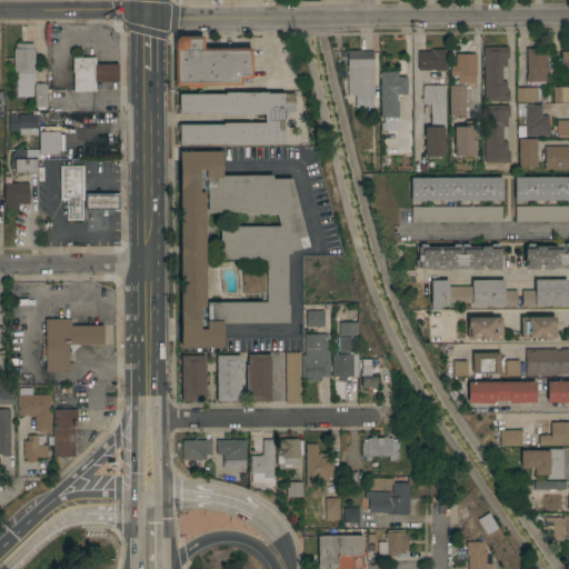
[(175,40),(176,39),(177,37),(179,36),(181,36),(203,36),(203,48),(251,48),(251,78),(250,78),(250,82),(241,82),(241,85),(203,85),(203,87),(187,87),(187,85),(175,85),(175,40)]
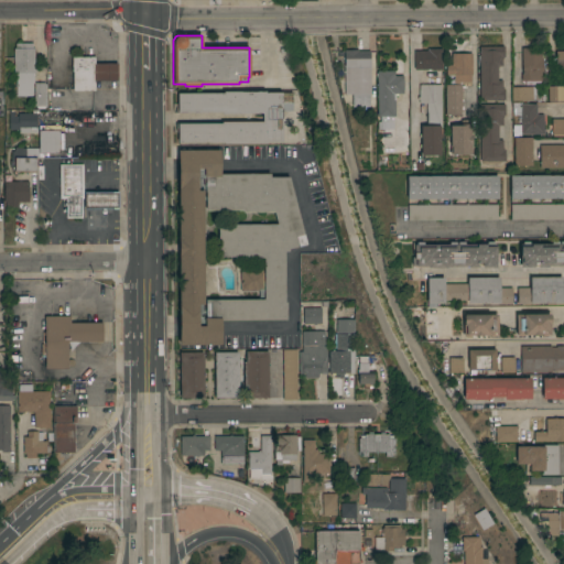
[(17,72),(13,72),(13,47),(15,47),(15,43),(32,43),(32,47),(34,47),(34,68),(35,68),(35,72),(34,72),(34,83),(32,83),(32,95),(17,96),(17,72)]
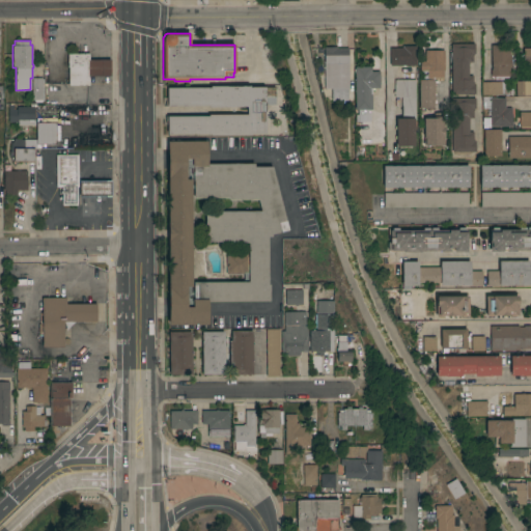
[(475,43),(475,53),(474,53),(474,54),(473,54),(473,61),(469,61),(469,75),(473,75),(473,82),(474,82),(474,83),(475,83),(475,93),(451,93),(451,86),(450,86),(450,71),(451,71),(451,44),(475,43)]
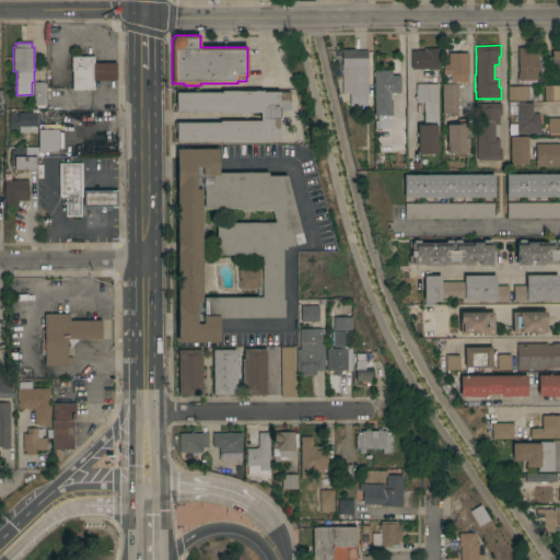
[(411,69),(411,49),(426,49),(426,47),(439,47),(439,68),(411,69)]
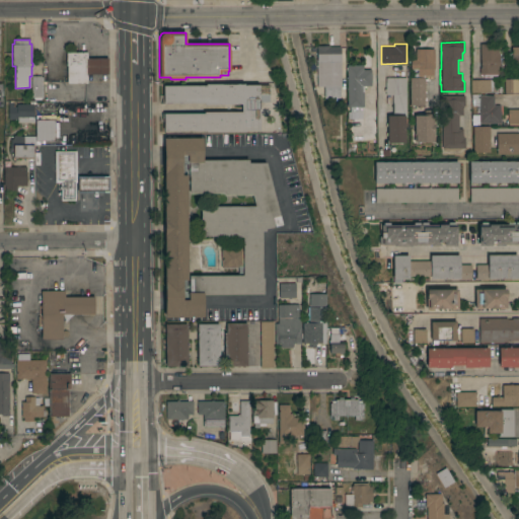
[(480,44),(491,44),(491,47),(498,47),(498,54),(500,54),(500,66),(498,66),(498,67),(498,74),(494,74),(494,77),(486,77),(486,74),(479,74),(479,68),(480,68),(480,44)]
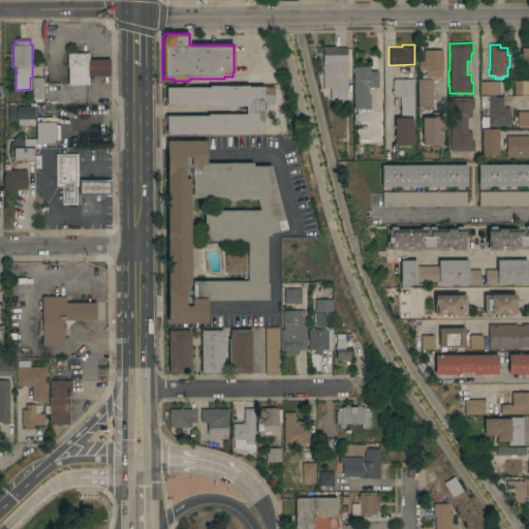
[(347,88),(346,88),(346,99),(331,99),(330,88),(323,88),(322,47),(336,47),(336,48),(347,48),(347,88)]
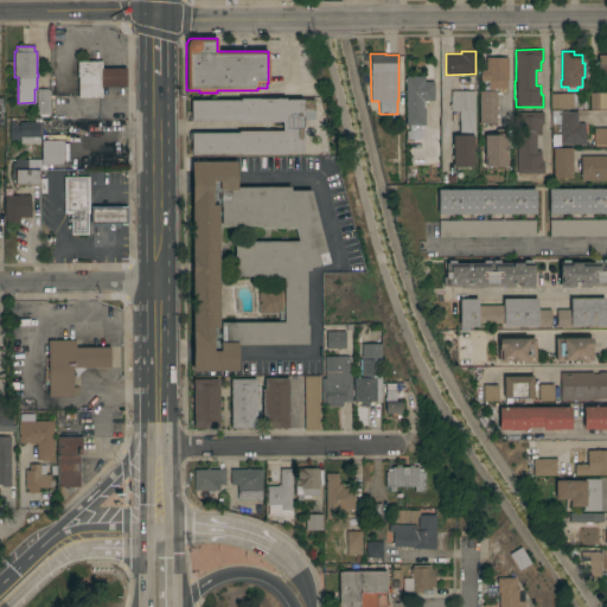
[(606,74),(606,56),(595,56),(595,75),(606,74)]
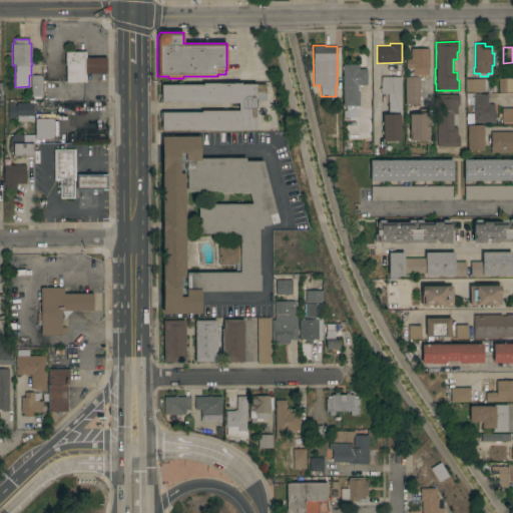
[(428,78),(419,78),(419,104),(405,104),(405,77),(407,77),(407,72),(413,72),(413,68),(406,68),(406,58),(411,58),(411,48),(429,48),(429,68),(429,72),(428,72),(428,78)]
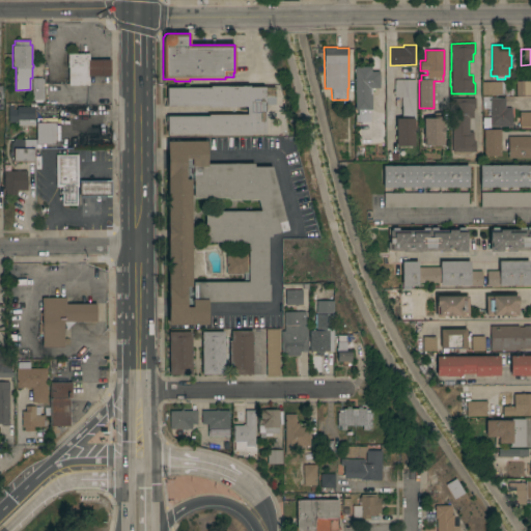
[(68,67),(67,67),(67,53),(89,53),(89,59),(110,59),(110,76),(89,76),(89,85),(68,85),(68,67)]
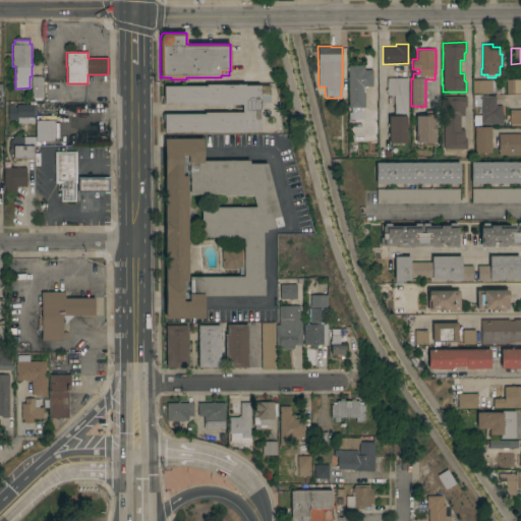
[(348,65),(364,65),(364,69),(372,69),(372,85),(363,85),(363,92),(365,92),(365,107),(349,107),(348,65)]
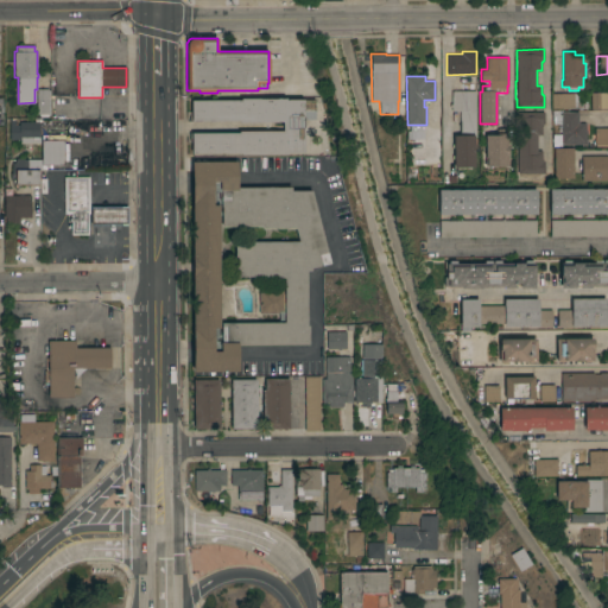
[(49,116),(39,116),(39,114),(37,114),(37,88),(49,89),(49,116)]
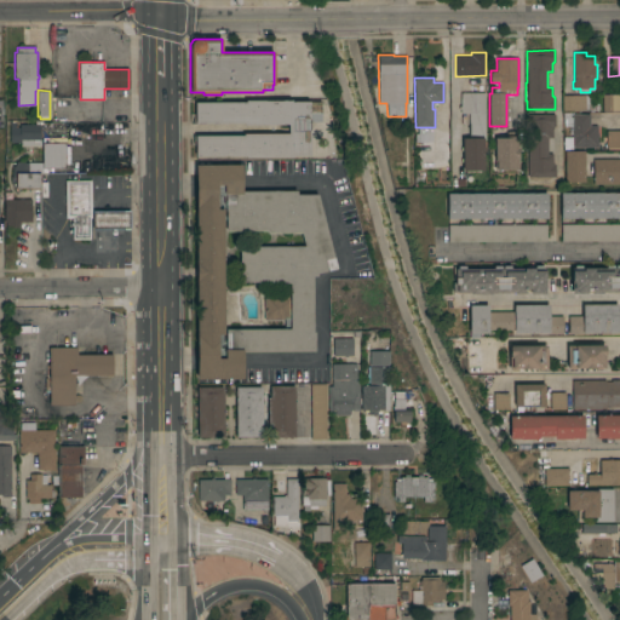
[(486,139),(483,139),(484,171),(463,171),(463,161),(461,161),(461,159),(463,159),(463,150),(461,150),(461,147),(463,147),(461,137),(469,137),(469,113),(460,113),(460,109),(459,109),(459,105),(460,105),(460,92),(484,92),(486,139)]
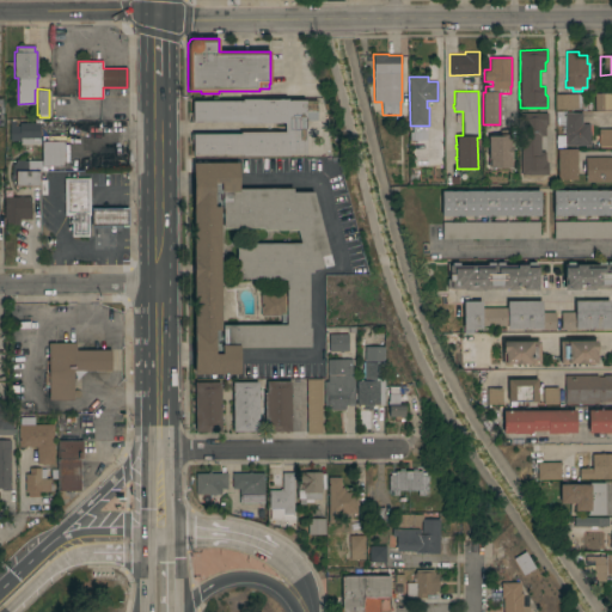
[(611,109),(595,110),(594,93),(611,92),(611,109)]
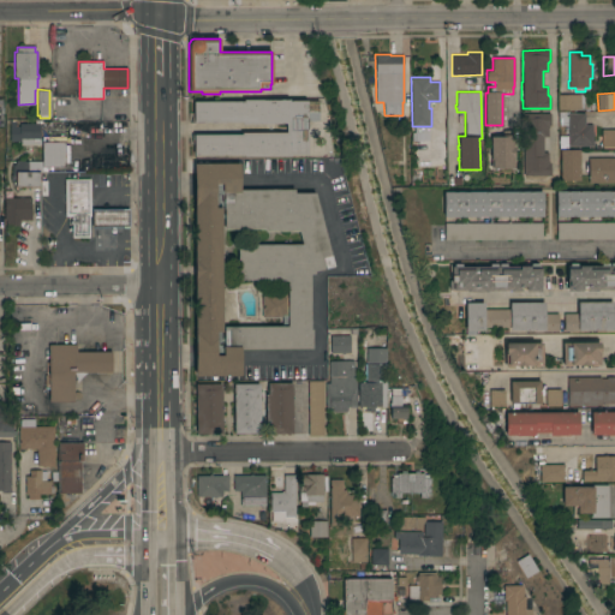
[(585,94),(585,109),(557,109),(557,94),(585,94)]
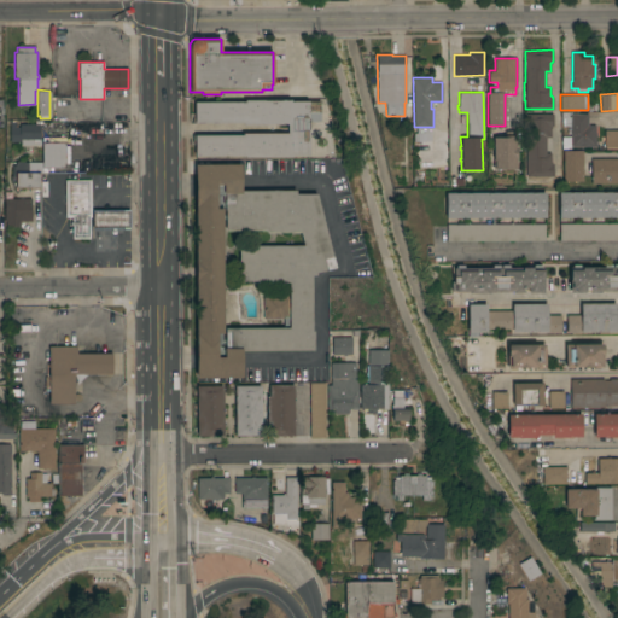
[(291,155),(291,157),(244,157),(244,156),(194,156),(194,134),(243,134),(243,133),(286,133),(286,123),(243,123),(242,122),(192,122),(192,118),(194,118),(194,101),(244,101),(244,99),(290,99),(290,100),(319,100),(320,122),(308,122),(308,155),(291,155)]
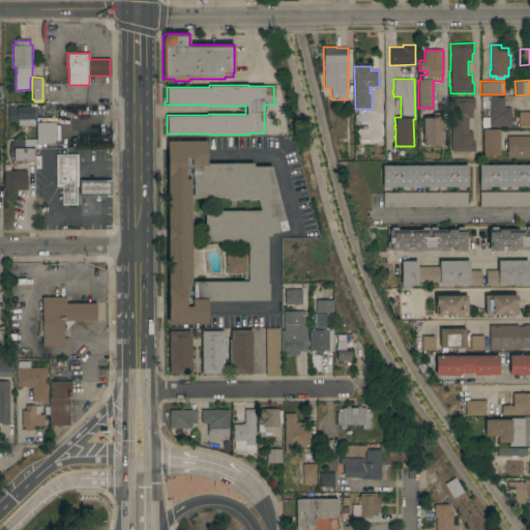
[(451,97),(474,97),(474,108),(472,108),(472,117),(468,117),(468,130),(472,130),(472,139),(473,139),(473,140),(475,140),(475,151),(451,151),(451,97)]
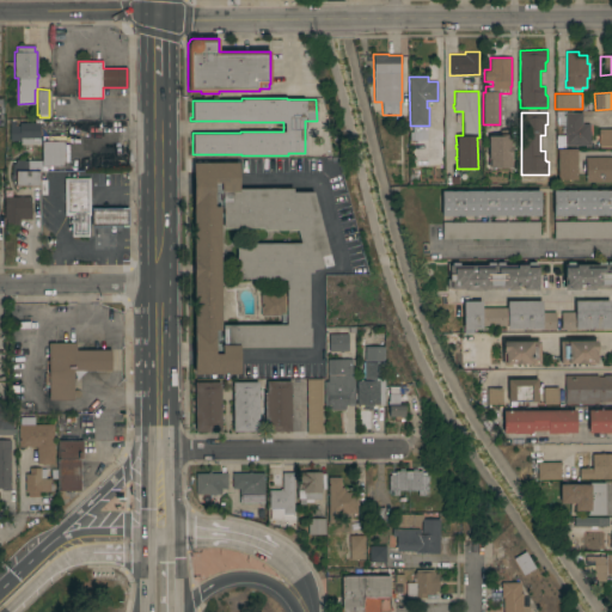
[(565,112),(582,112),(582,123),(589,123),(589,132),(591,132),(591,135),(589,135),(589,145),(565,145),(565,112)]
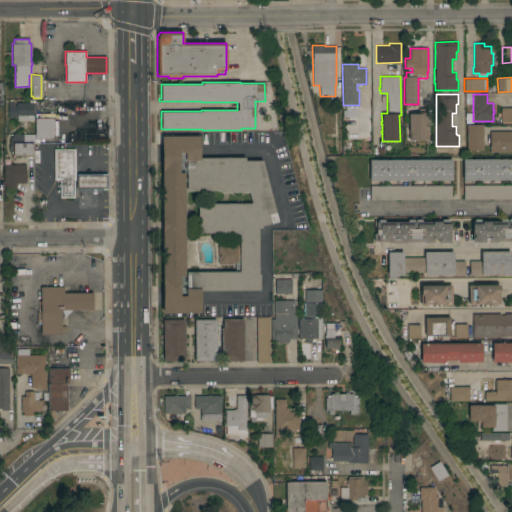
[(33,102),(33,103),(35,103),(35,107),(34,107),(34,109),(35,109),(35,113),(34,113),(34,115),(31,115),(31,120),(17,120),(17,117),(8,117),(8,99),(13,99),(13,102),(13,104),(16,104),(16,102),(33,102)]
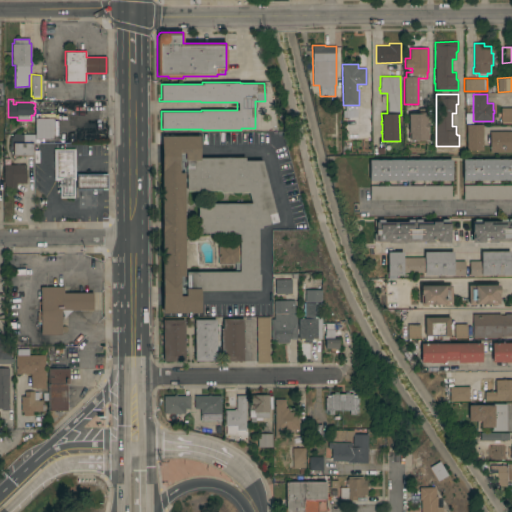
[(511,122),(501,122),(501,107),(511,107),(511,122)]
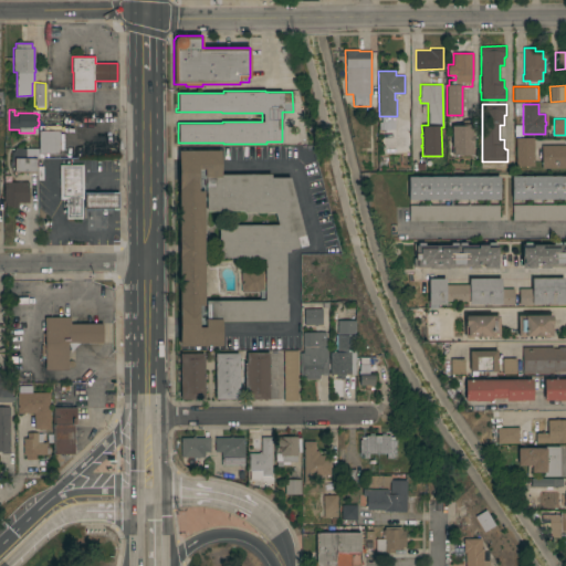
[(471,154),(453,154),(453,155),(451,155),(451,124),(461,124),(461,123),(462,123),(462,119),(470,119),(470,123),(472,123),(472,134),(473,134),(473,154),(471,154)]
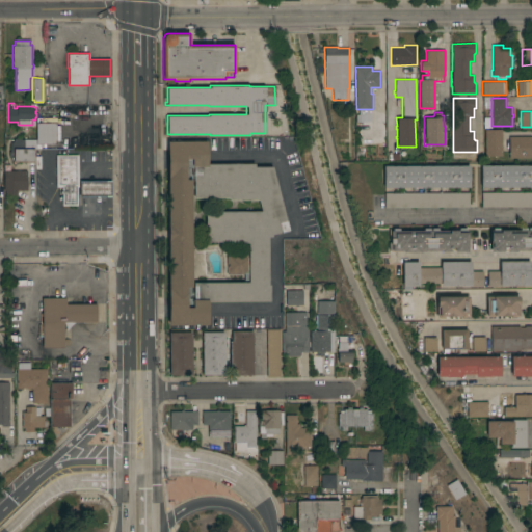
[(56,117),(56,123),(58,123),(58,125),(59,125),(60,140),(56,140),(56,148),(36,148),(36,117),(56,117)]
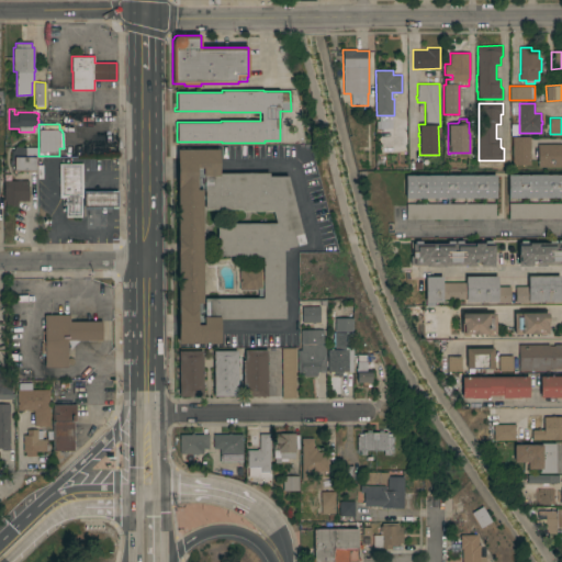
[(530,165),(513,165),(513,136),(530,136),(530,165)]
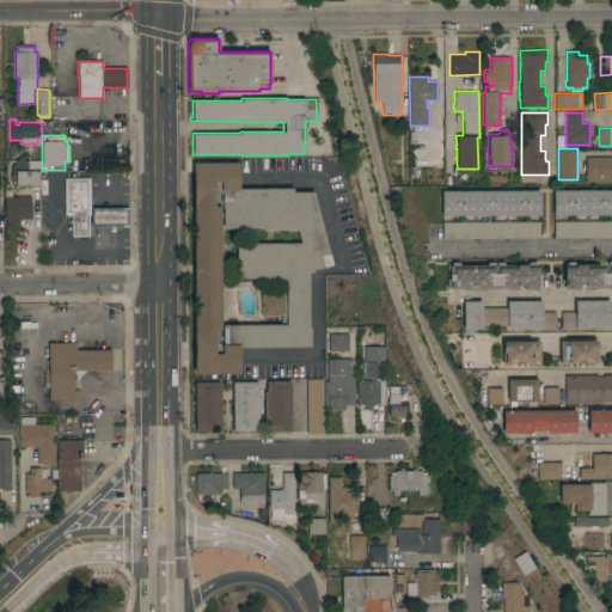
[(611,157),(611,182),(586,182),(586,157),(611,157)]
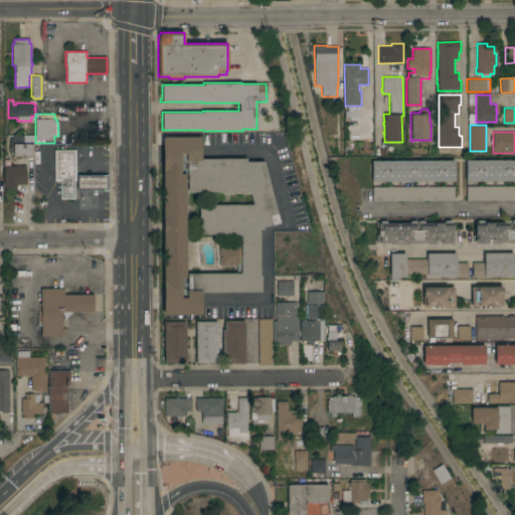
[(26,156),(26,158),(22,158),(22,156),(13,156),(13,153),(8,153),(9,146),(10,146),(10,137),(12,137),(14,134),(21,134),(20,135),(25,135),(24,144),(25,144),(26,134),(35,135),(34,144),(33,144),(33,156),(26,156)]
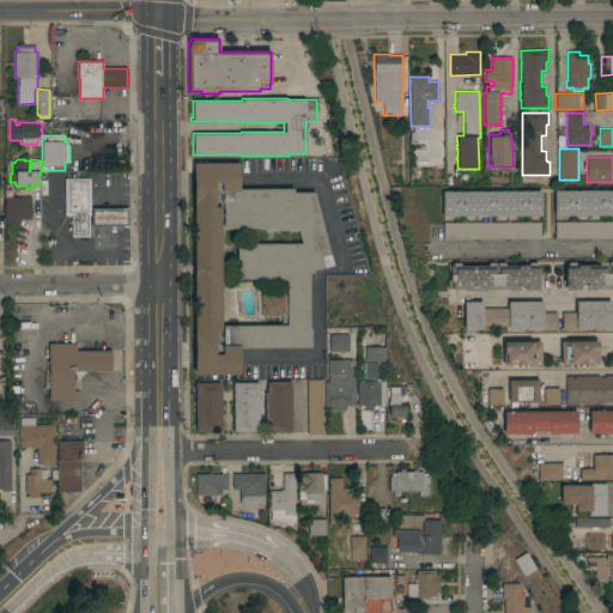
[(193,163),(238,162),(238,178),(238,188),(292,188),(292,192),(313,192),(332,265),(313,271),(313,273),(308,273),(309,328),(310,328),(310,347),(240,347),(240,374),(194,374),(193,178),(193,163)]
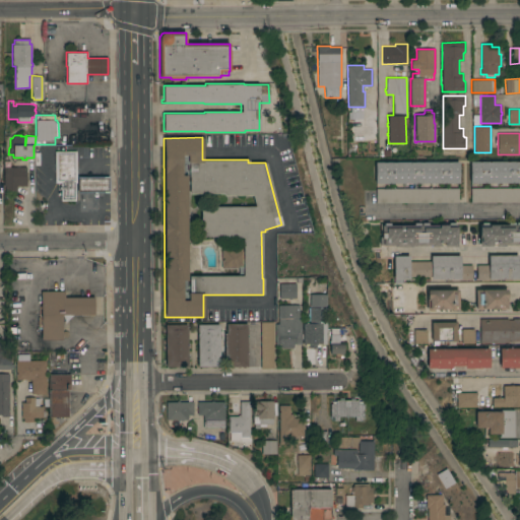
[(76,182),(75,182),(75,200),(61,200),(61,191),(57,191),(57,187),(60,187),(60,183),(55,183),(55,163),(55,150),(76,150),(76,164),(76,182)]
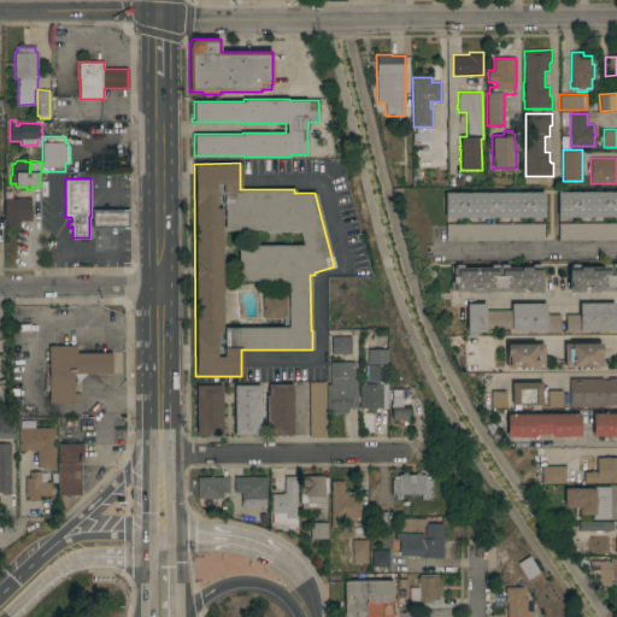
[(616,216),(558,217),(558,192),(616,191),(616,216)]
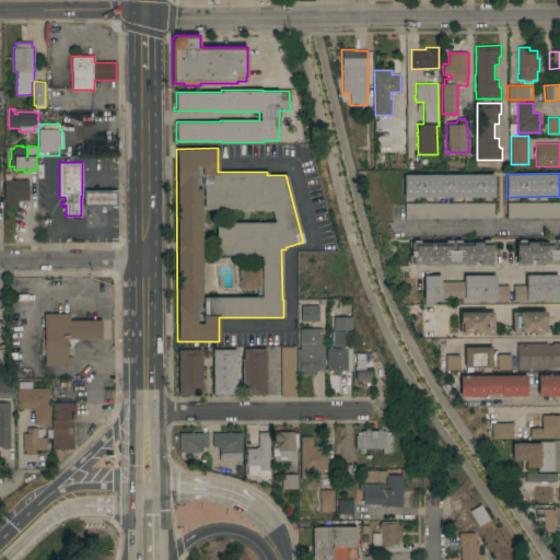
[(404,197),(404,174),(494,174),(494,197),(404,197)]
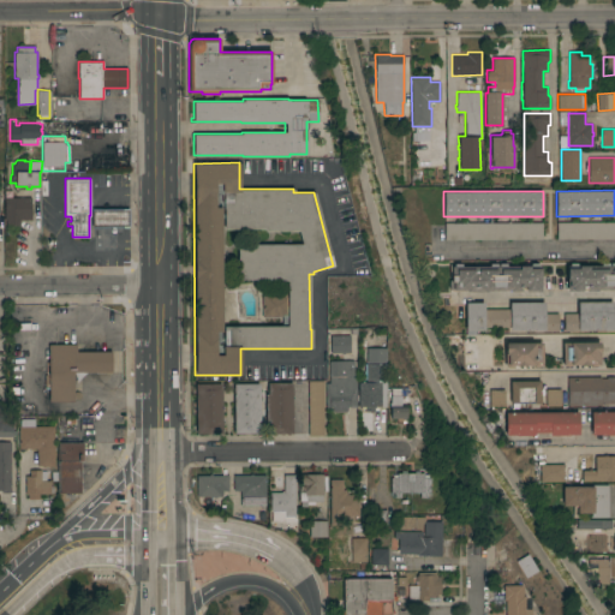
[(31,197),(31,219),(19,220),(19,225),(6,226),(6,220),(5,220),(5,197),(31,197)]
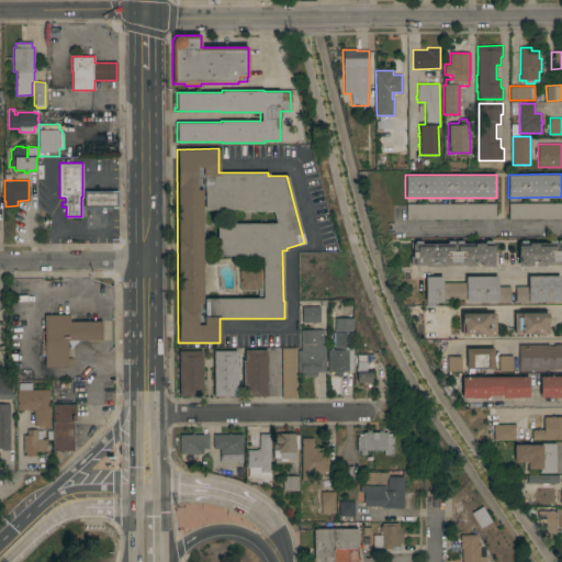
[(117,191),(117,206),(83,208),(83,191),(117,191)]
